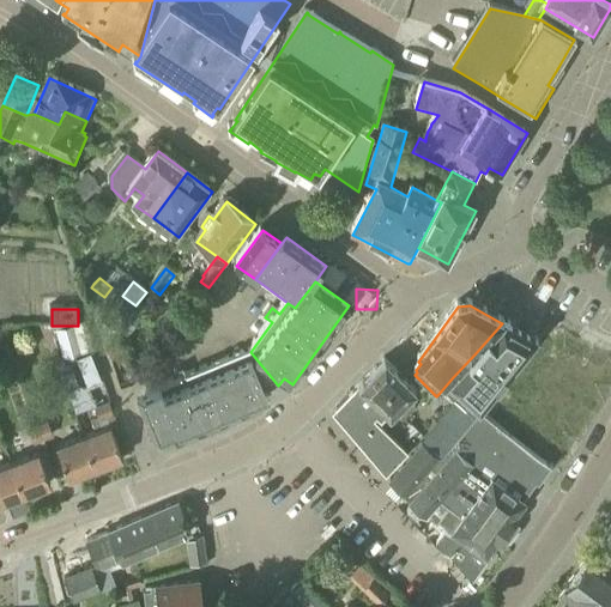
[(475,354),(453,377),(478,400),(466,416),(475,423),(479,417),(494,398),(515,371),(538,343),(502,323),(475,354)]
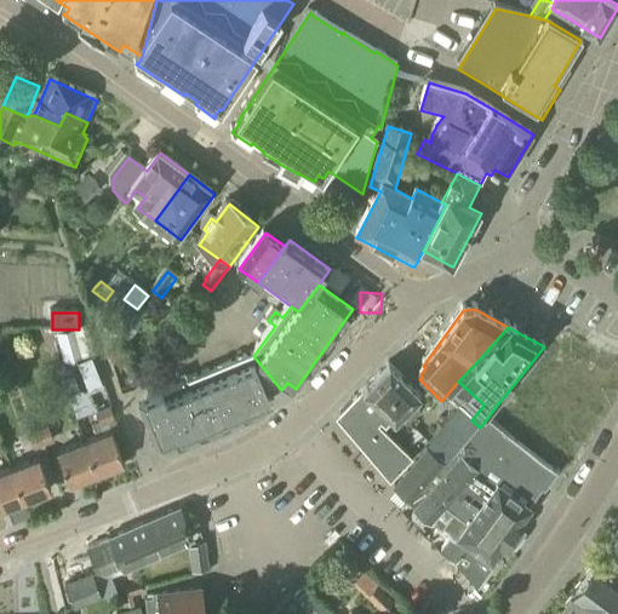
[(75,333),(84,362),(96,359),(87,330),(75,333)]
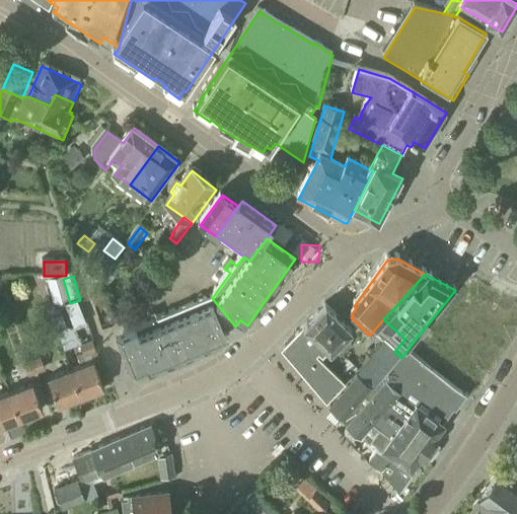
[(70,303),(63,279),(49,283),(55,307),(70,303)]
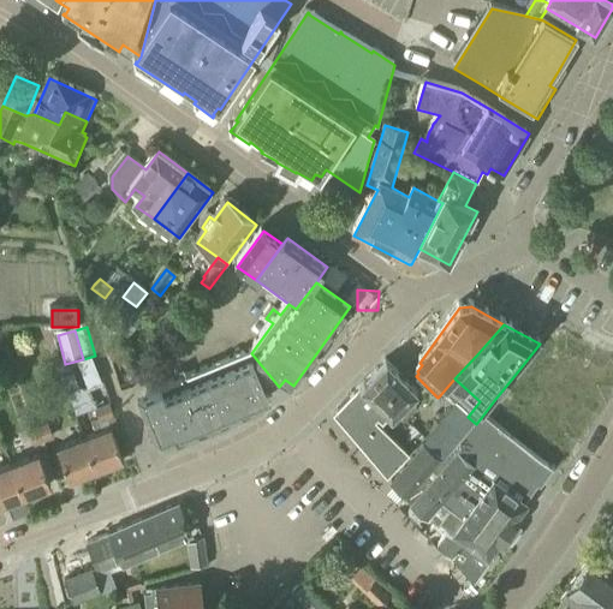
[(279,387),(251,353),(140,400),(156,441),(178,431),(182,439),(271,402),(267,393),(279,387)]
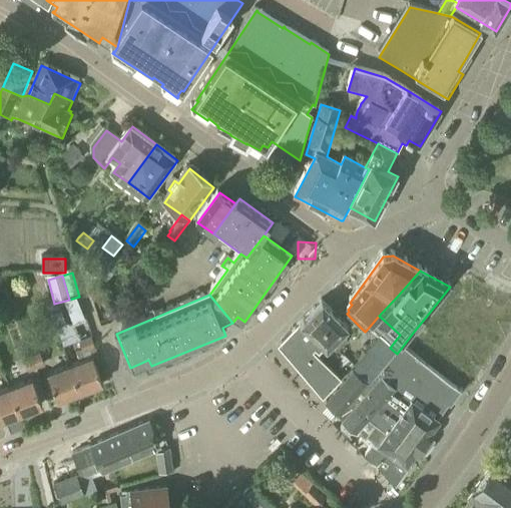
[(67,305),(75,326),(84,323),(76,301),(67,305)]
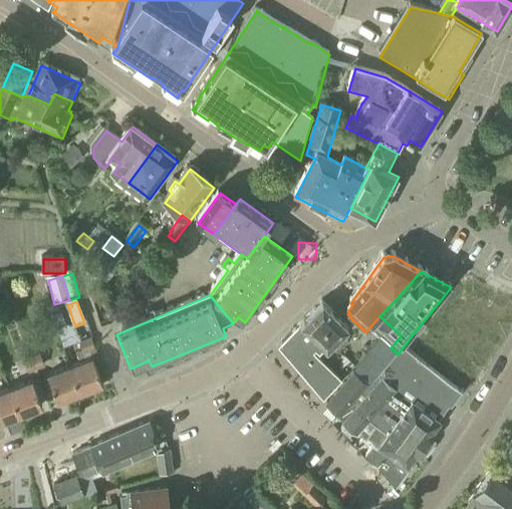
[(302,325),(300,327),(325,352),(326,353),(334,345),(338,349),(344,343),(339,339),(349,330),(323,304),(302,325)]
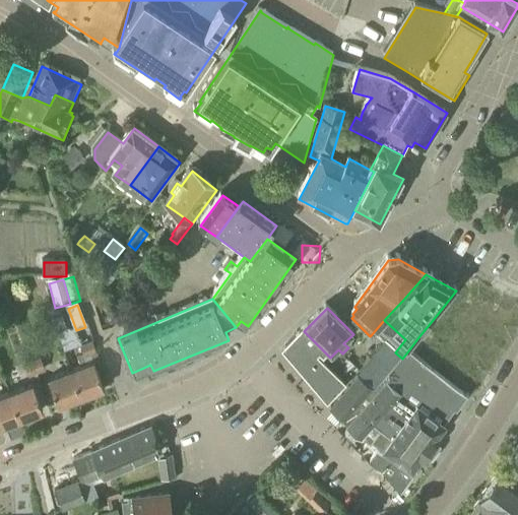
[(304,331),(285,349),(296,361),(290,365),(327,407),(346,388),(318,362),(320,360),(323,363),(329,357),(304,331)]
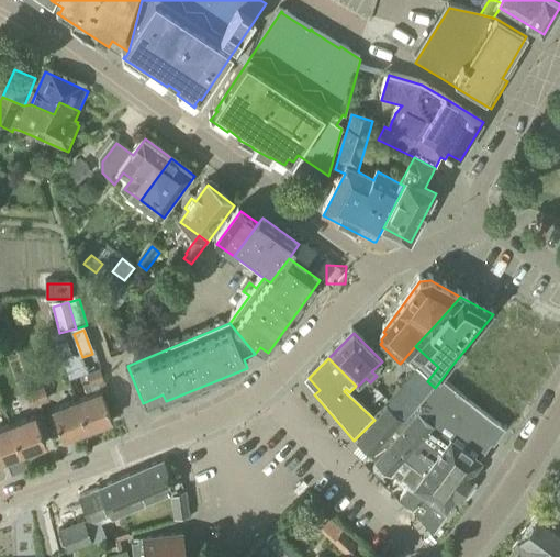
[(407,422),(414,413),(435,388),(427,381),(418,374),(390,408),(407,422)]
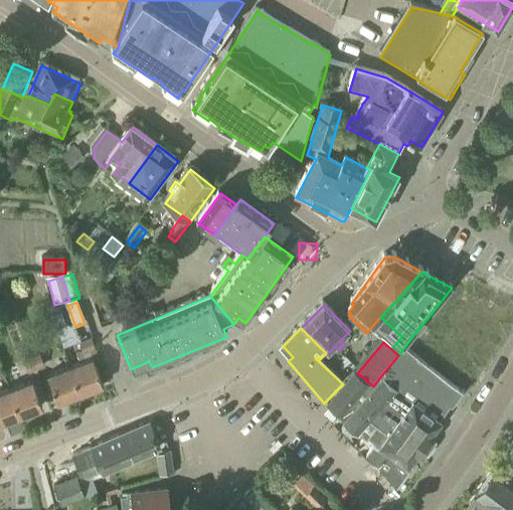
[(70,371),(80,397),(104,389),(94,363),(99,361),(92,343),(79,347),(82,355),(75,357),(80,368),(70,371)]
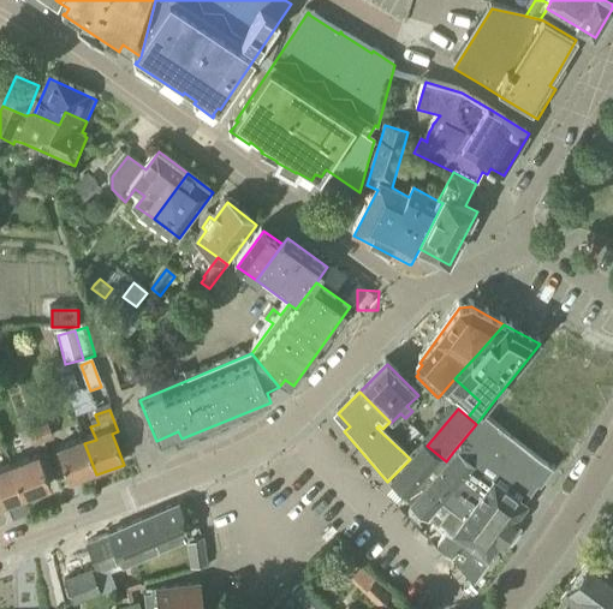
[(444,507),(430,521),(439,527),(440,525),(451,533),(451,535),(487,561),(500,543),(513,525),(527,508),(524,506),(494,484),(507,466),(537,488),(540,490),(553,472),(481,418),(476,424),(453,452),(458,455),(475,470),(444,507)]
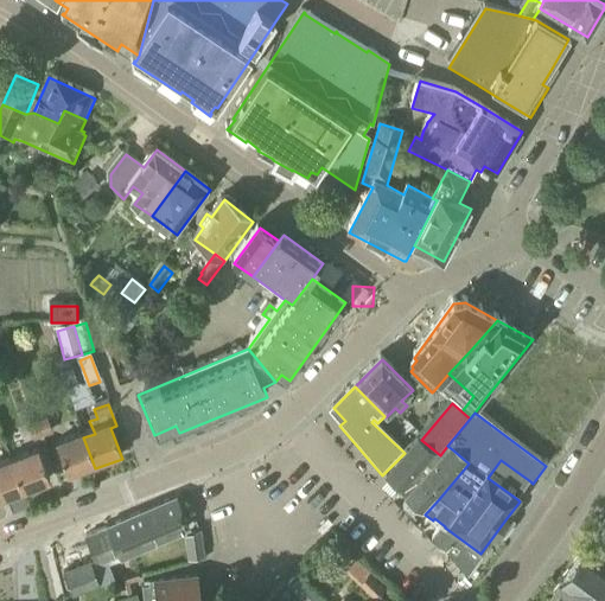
[(49,423),(39,427),(44,441),(53,436),(49,423)]
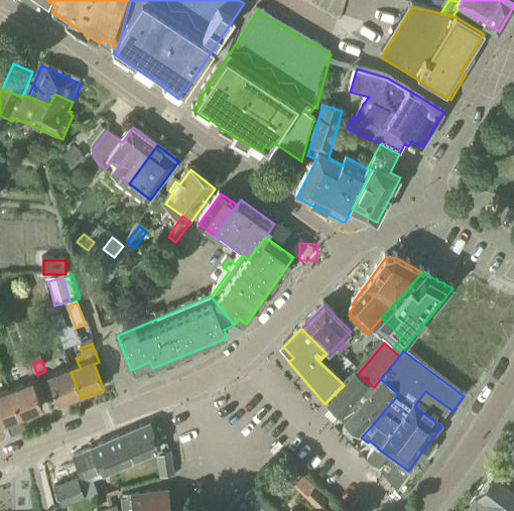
[(37,375),(33,363),(24,366),(29,378),(30,377),(37,375)]
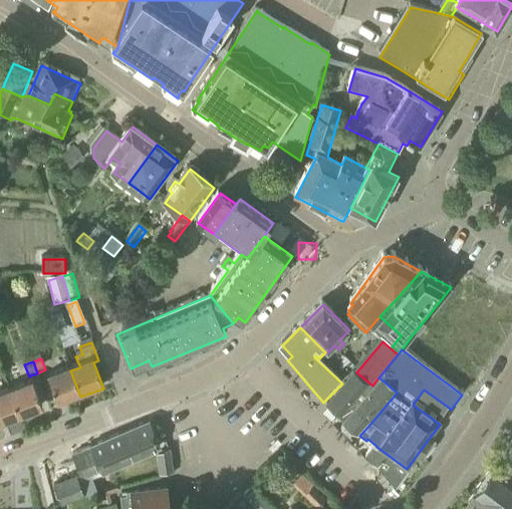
[(58,406),(80,397),(70,370),(48,379),(58,406)]
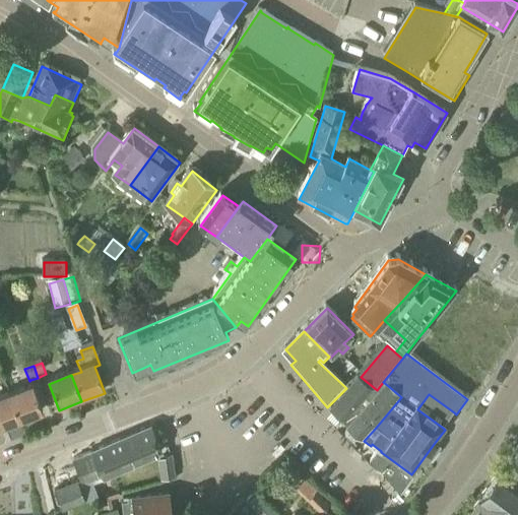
[(332,411),(330,413),(344,426),(353,415),(373,392),(359,380),(332,411)]
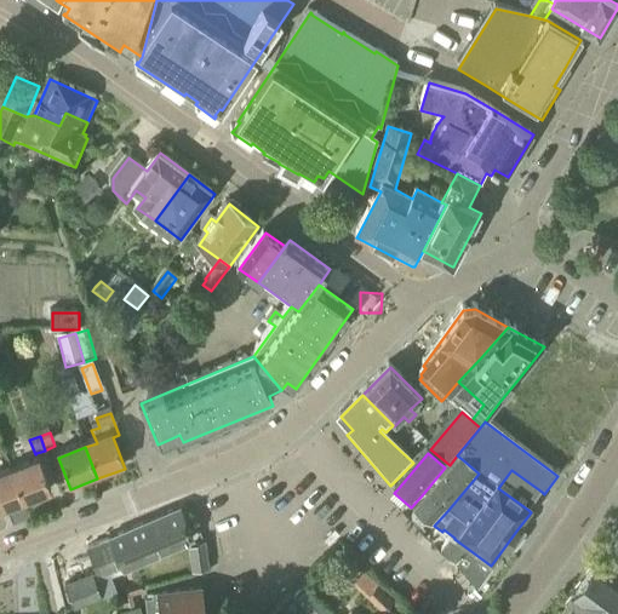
[(428,499),(415,515),(431,529),(433,528),(434,526),(447,511),(479,474),(462,459),(428,499)]
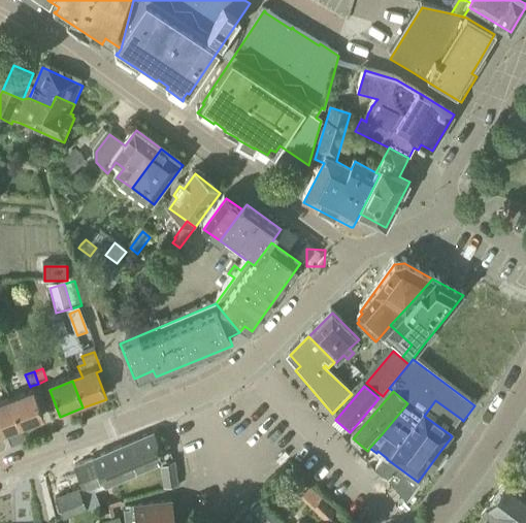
[(34,396),(10,404),(21,431),(44,423),(34,396)]
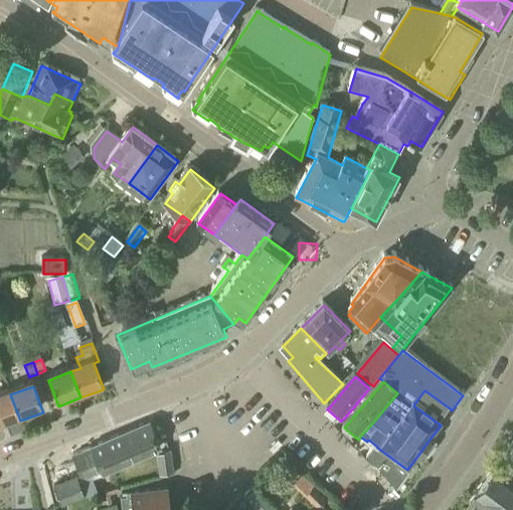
[(0,428),(20,420),(10,394),(0,397),(0,428)]
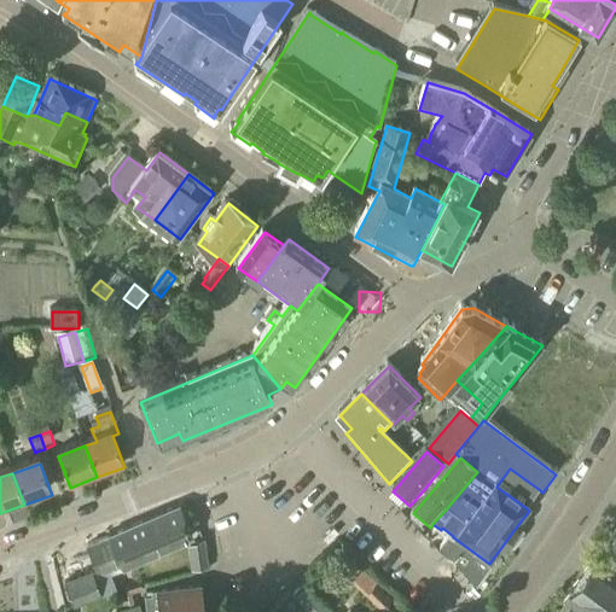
[(91,551),(102,576),(123,566),(125,571),(196,541),(181,510),(111,540),(112,541),(91,551)]
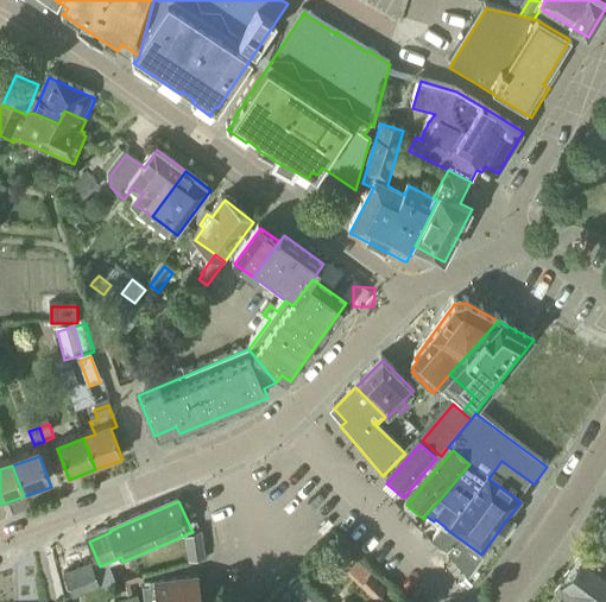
[(448,537),(439,550),(447,556),(467,581),(481,562),(479,559),(448,537)]
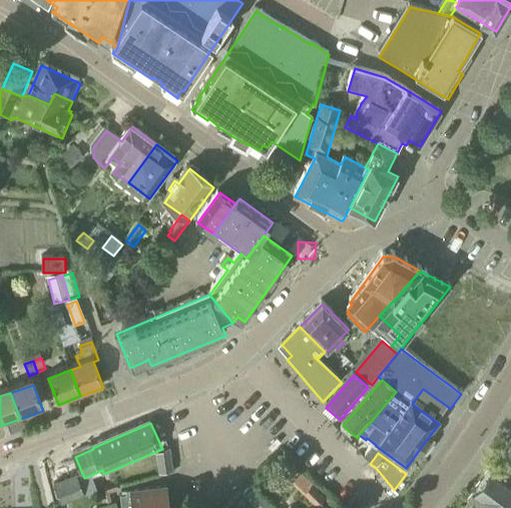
[(475,496),(490,507),(510,507),(510,484),(494,472),(475,496)]
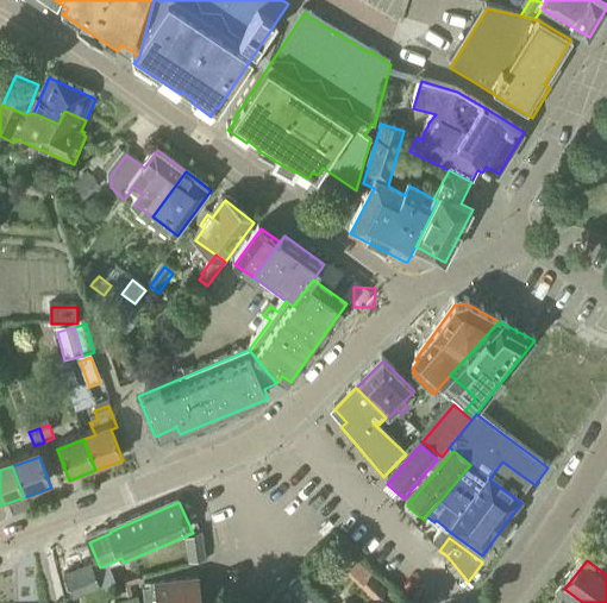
[(64,578),(74,602),(101,591),(102,594),(116,588),(111,576),(98,582),(92,567),(64,578)]
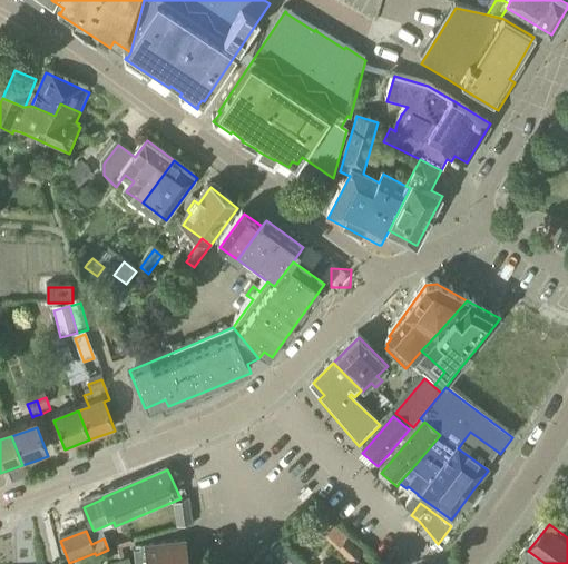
[(136,554),(137,563),(188,563),(186,543),(147,547),(147,548),(137,551),(137,554),(136,554)]
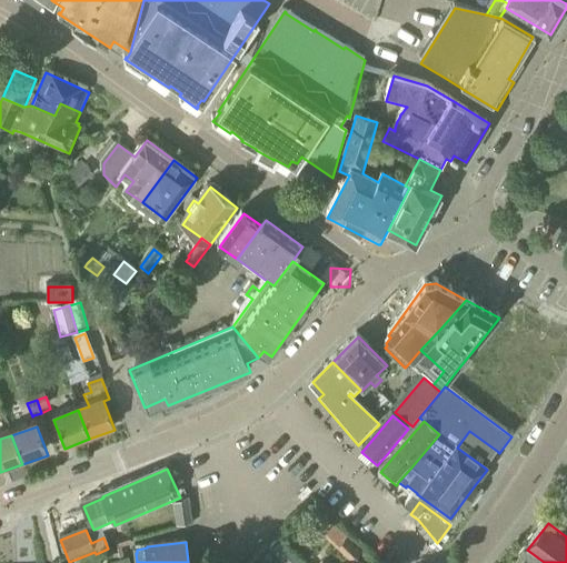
[(360,562),(365,556),(349,542),(340,552),(351,562),(360,562)]
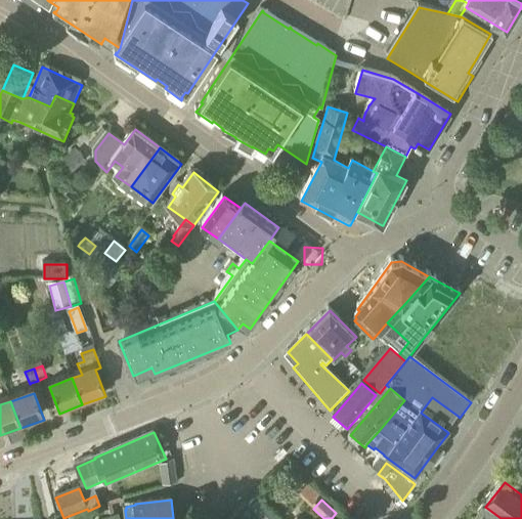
[(255,503),(249,510),(259,518),(272,518),(255,503)]
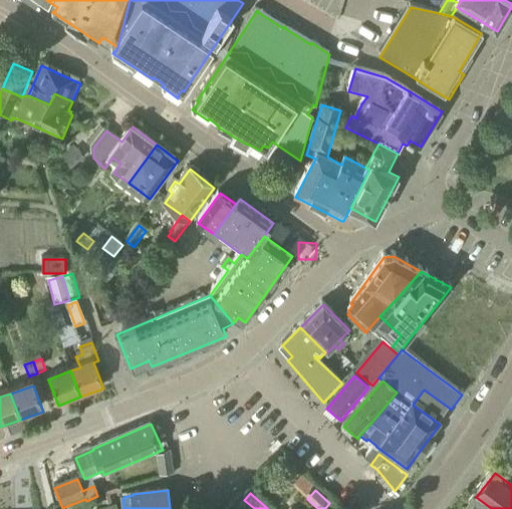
[(491,508),(476,497),(475,496),(474,497),(475,497),(467,508),(491,508)]
